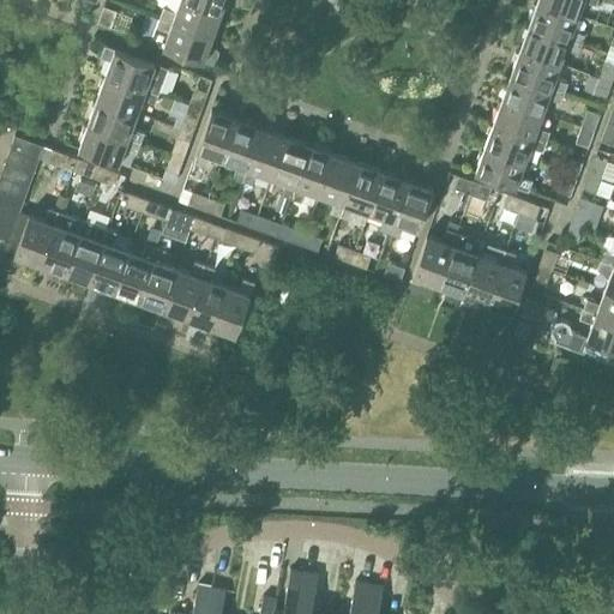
[(160,16),(212,35),(221,11),(191,0),(179,0),(176,10),(163,6),(160,16)]
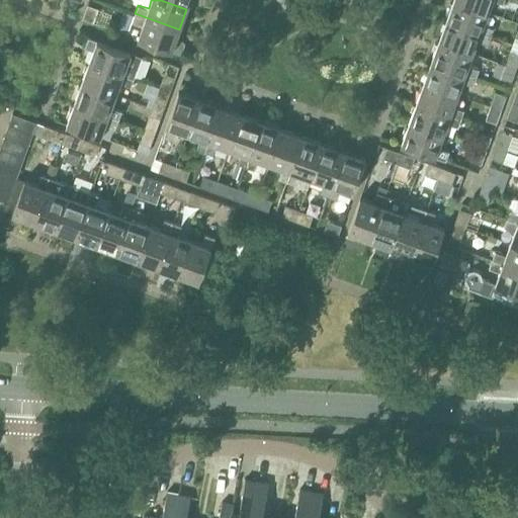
[(189,0),(161,0),(186,9),(189,0)]
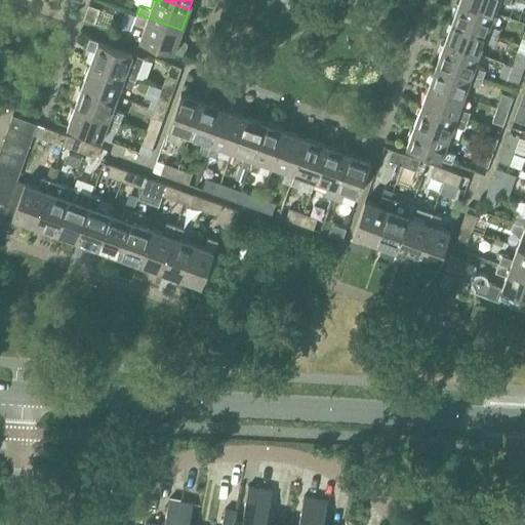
[(493,12),(459,0),(458,0),(452,21),(496,37),(499,29),(489,25),(493,12)]
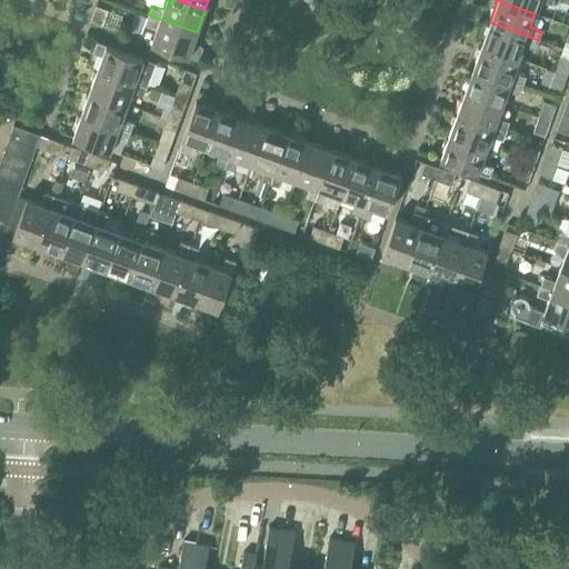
[(551,0),(498,0),(535,13),(540,0),(550,5),(551,0)]
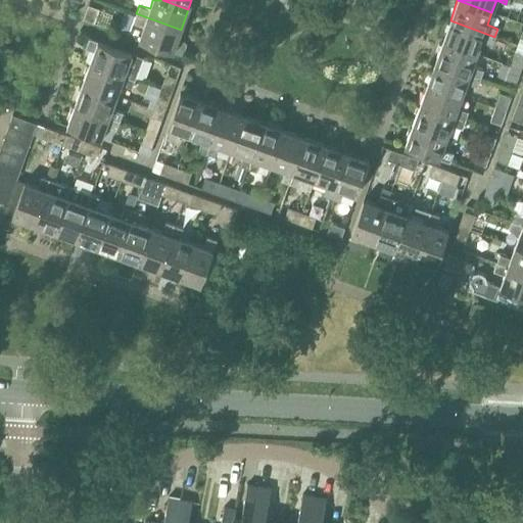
[(98,8),(89,5),(84,18),(94,21),(98,8)]
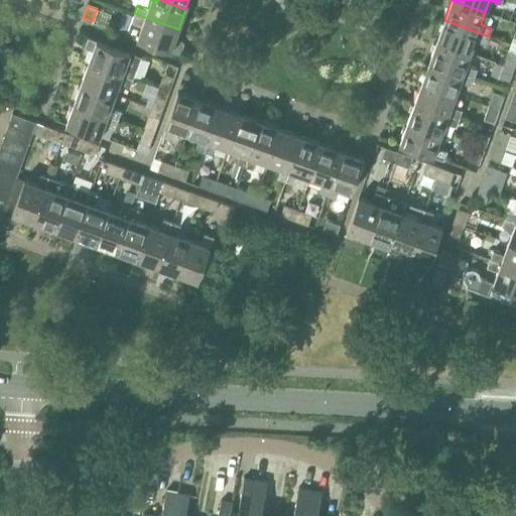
[(127,34),(137,38),(179,53),(183,43),(174,40),(178,29),(134,13),(127,34)]
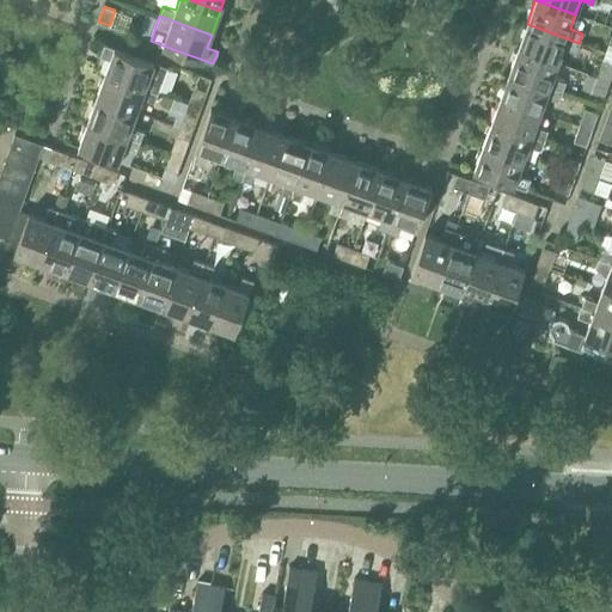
[(579,43),(527,24),(518,49),(558,63),(563,48),(575,53),(579,43)]
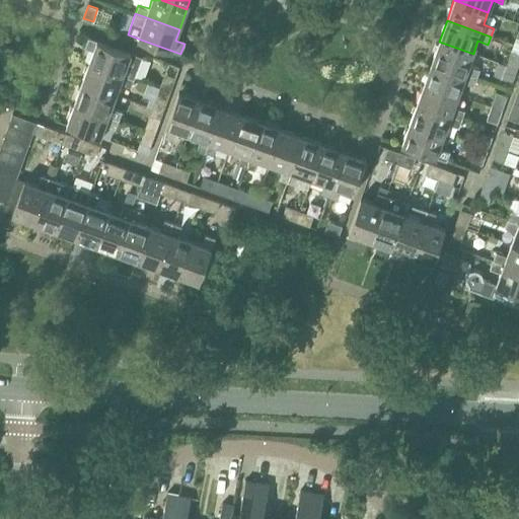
[(89,62),(134,78),(141,57),(88,38),(84,48),(93,51),(89,62)]
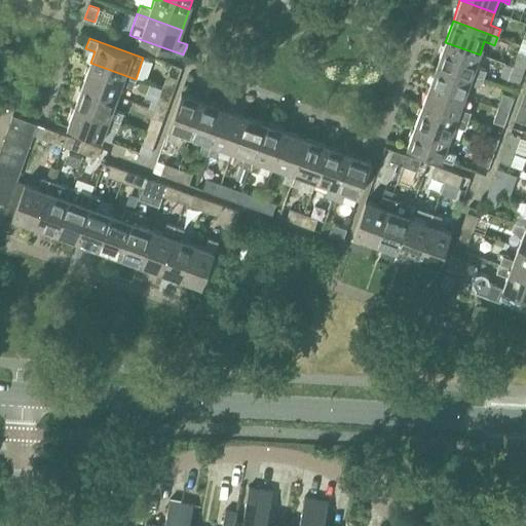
[(480,54),(445,42),(438,63),(482,79),(485,70),(476,67),(480,54)]
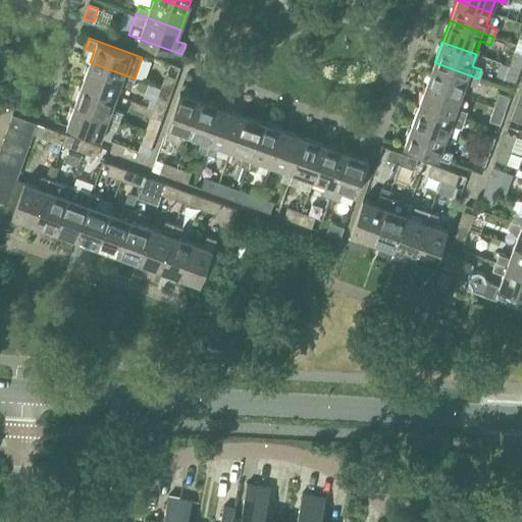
[(521,61),(521,54),(515,52),(510,66),(519,69),(521,61)]
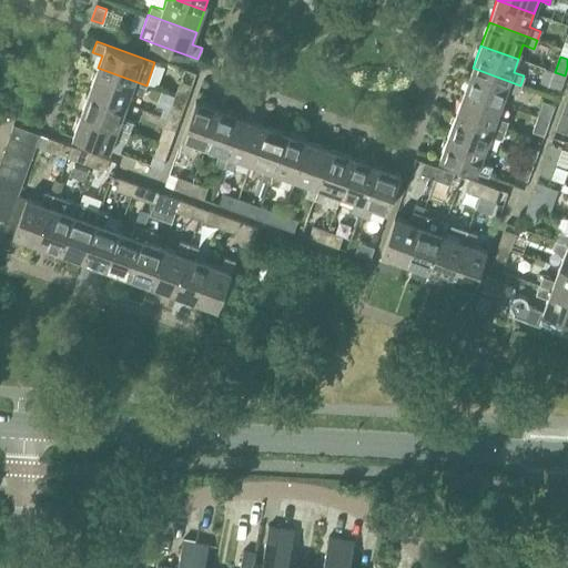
[(146,85),(98,68),(89,90),(127,104),(131,91),(143,95),(146,85)]
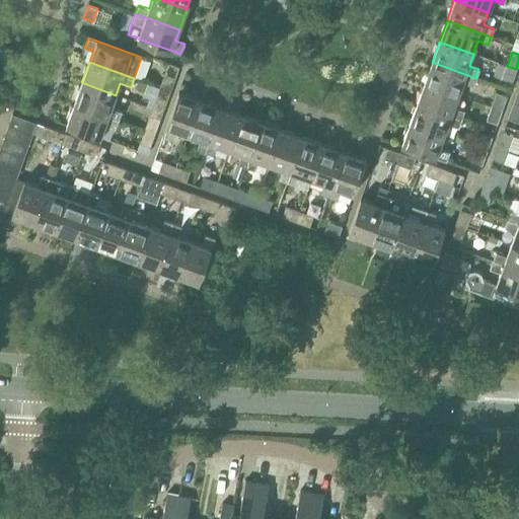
[(425,82),(458,94),(462,82),(472,86),(475,78),(432,62),(425,82)]
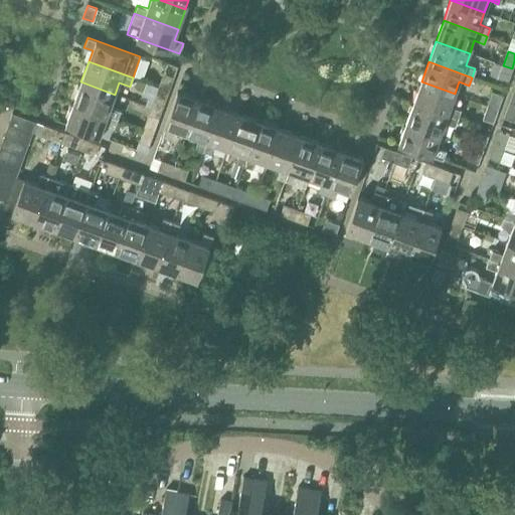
[(498,78),(507,82),(512,68),(503,65),(498,78)]
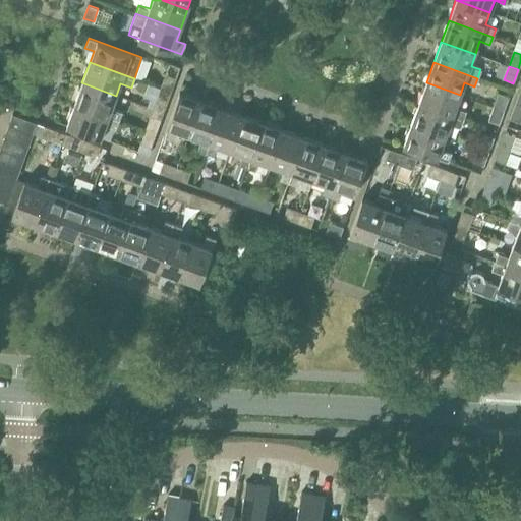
[(175,78),(165,75),(161,88),(171,92),(175,78)]
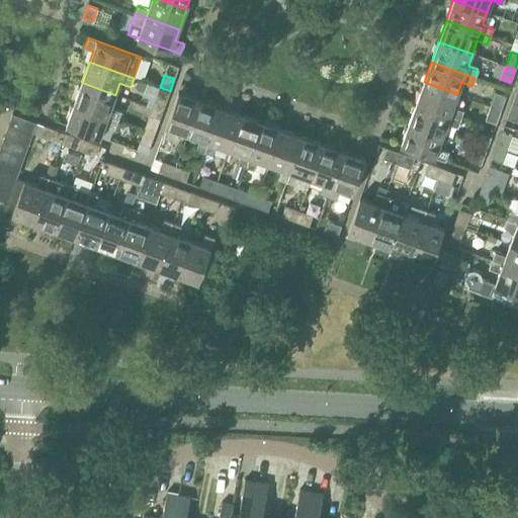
[(110,107),(114,98),(115,95),(81,82),(74,103),(119,119),(122,111),(110,107)]
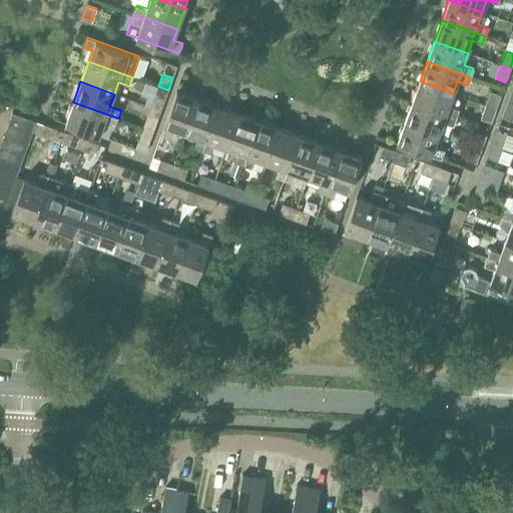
[(449,105),(452,97),(453,93),(420,81),(412,101),(455,117),(458,109),(449,105)]
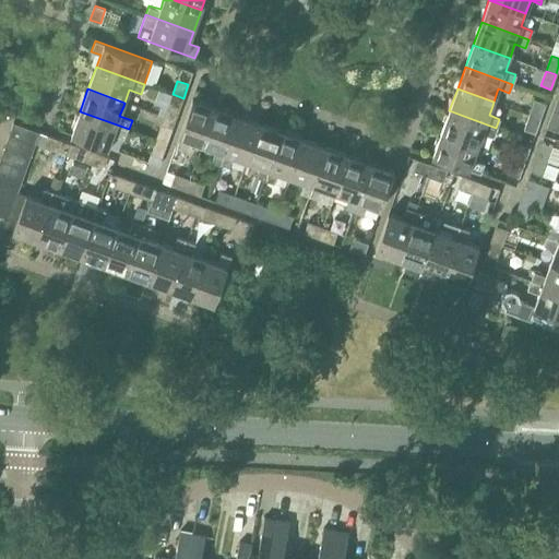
[(167,109),(178,114),(183,98),(173,94),(167,109)]
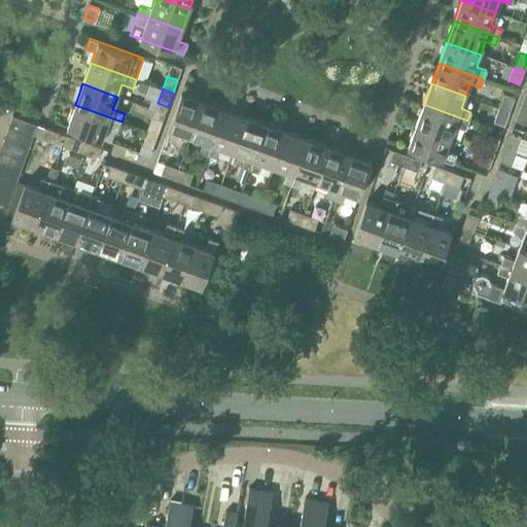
[(203,101),(181,93),(165,138),(173,141),(177,130),(191,135),(203,101)]
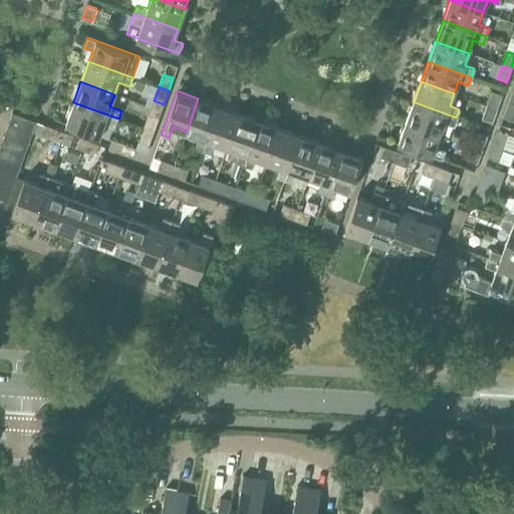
[(493,92),(491,97),(487,106),(497,109),(502,95),(493,92)]
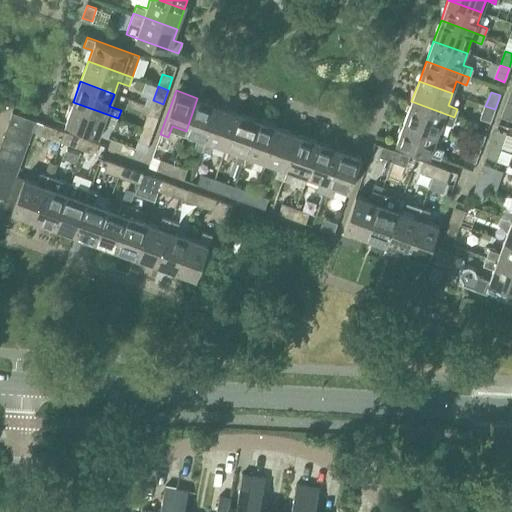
[(202,150),(218,105),(197,98),(186,131),(198,135),(194,147),(202,150)]
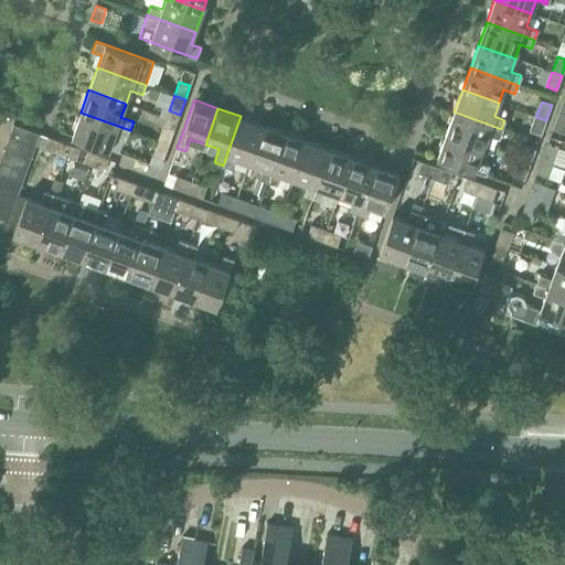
[(501,129),(454,112),(446,135),(482,148),(488,135),(498,139),(501,129)]
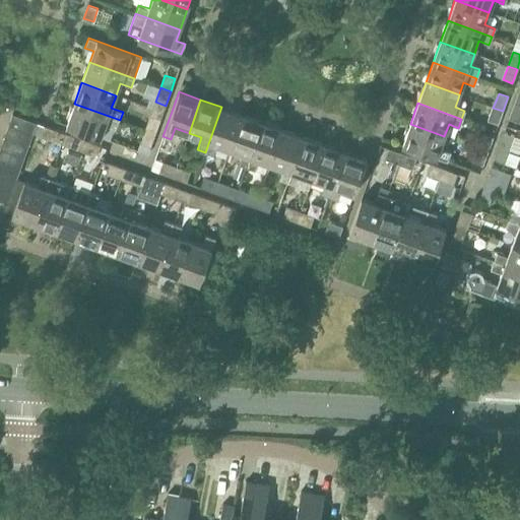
[(101,137),(105,125),(116,129),(120,120),(74,104),(66,125),(101,137)]
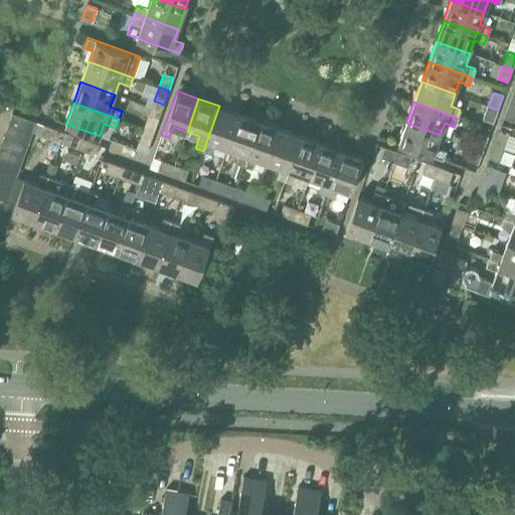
[(503,118),(514,122),(514,118),(514,107),(508,105),(503,118)]
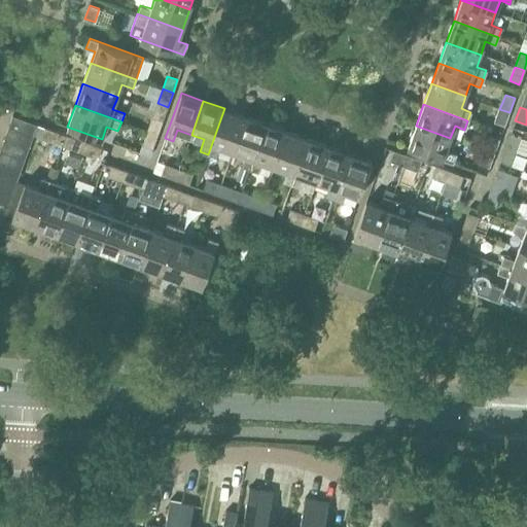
[(233,150),(245,116),(224,108),(208,154),(216,156),(220,145),(233,150)]
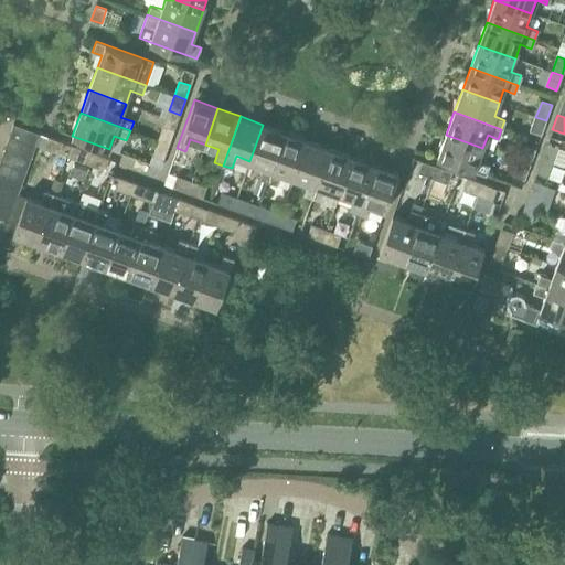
[(530,131),(541,135),(546,120),(535,117),(530,131)]
